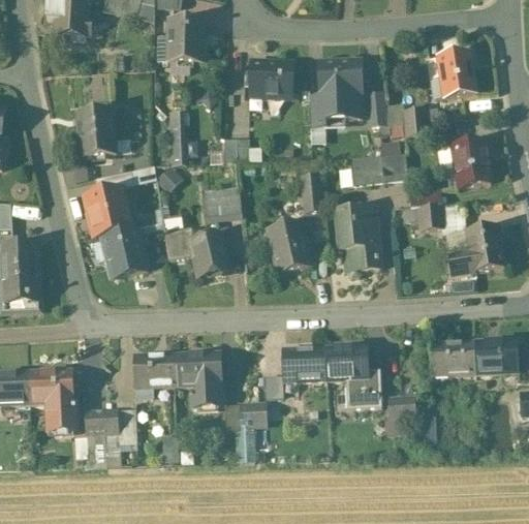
[(58,0),(56,32),(89,34),(90,20),(87,20),(88,0),(58,0)]
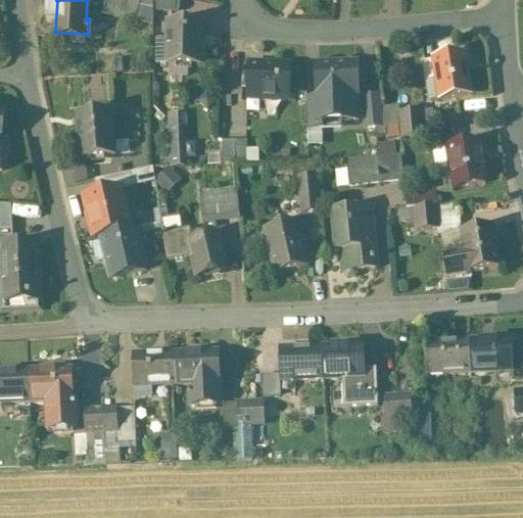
[(95,0),(94,8),(107,10),(109,0),(95,0)]
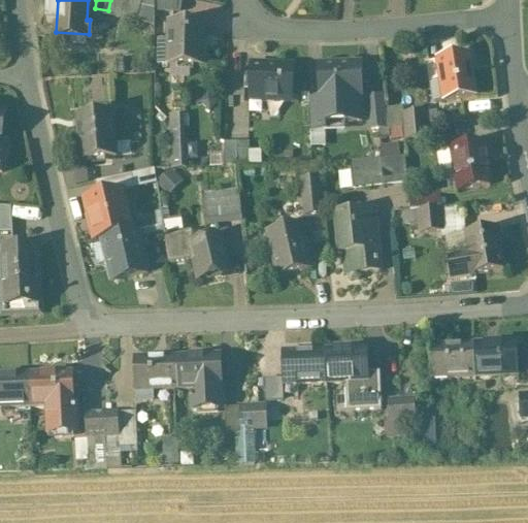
[(154,0),(154,7),(180,8),(182,0),(154,0)]
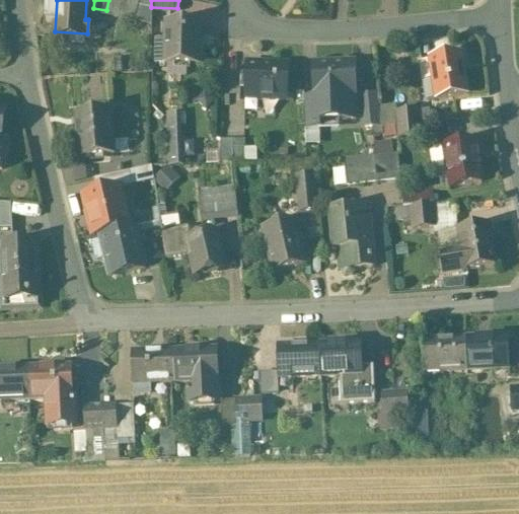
[(201,19),(165,17),(163,60),(200,62),(201,19)]
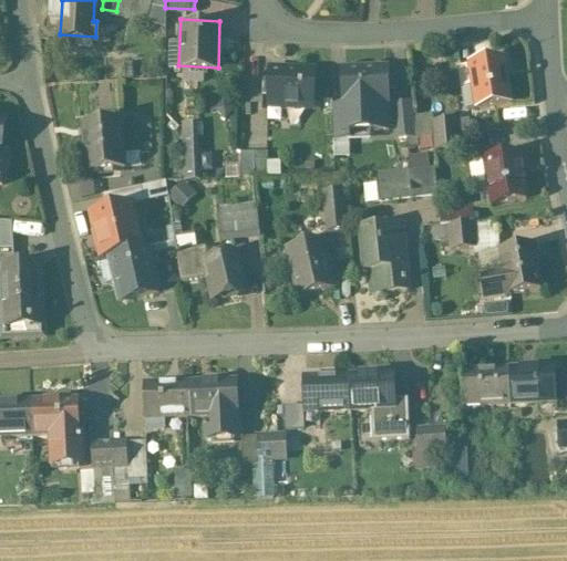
[(502,53),(468,59),(473,85),(463,86),(466,104),(476,102),(476,104),(509,99),(502,53)]
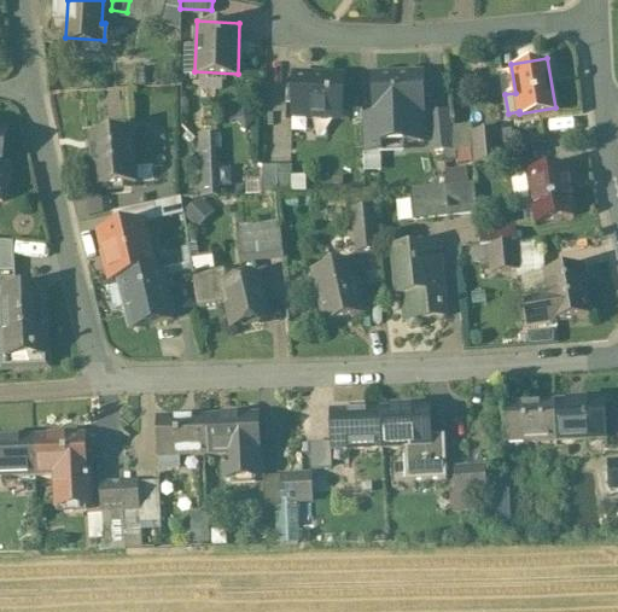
[(344,73),(292,71),(291,114),(342,115),(344,73)]
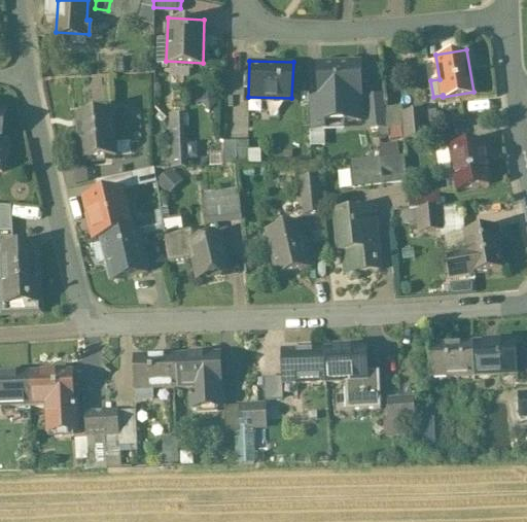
[(359,61),(318,62),(320,96),(319,97),(323,97),(323,118),(360,117),(359,96),(360,96),(359,61)]
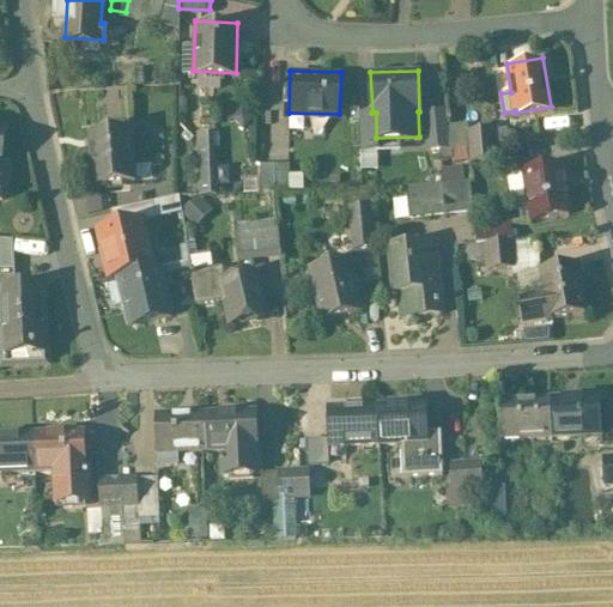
[(442,108),(426,109),(429,129),(444,128),(442,108)]
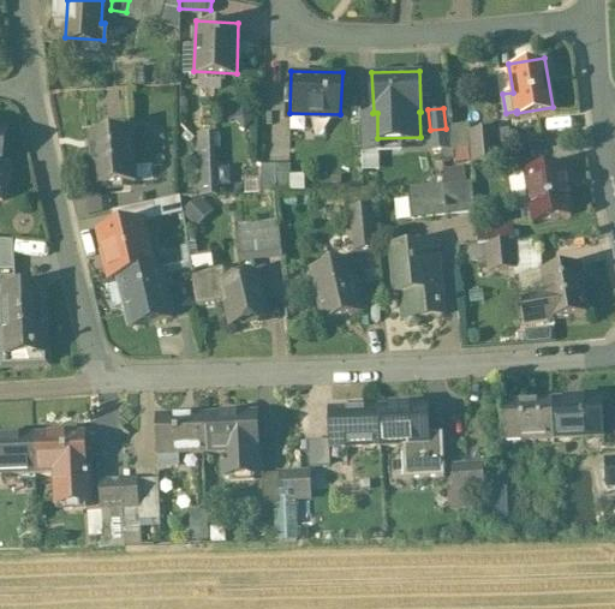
[(374,112),(360,113),(362,147),(378,147),(377,138),(377,113),(372,113),(374,112)]
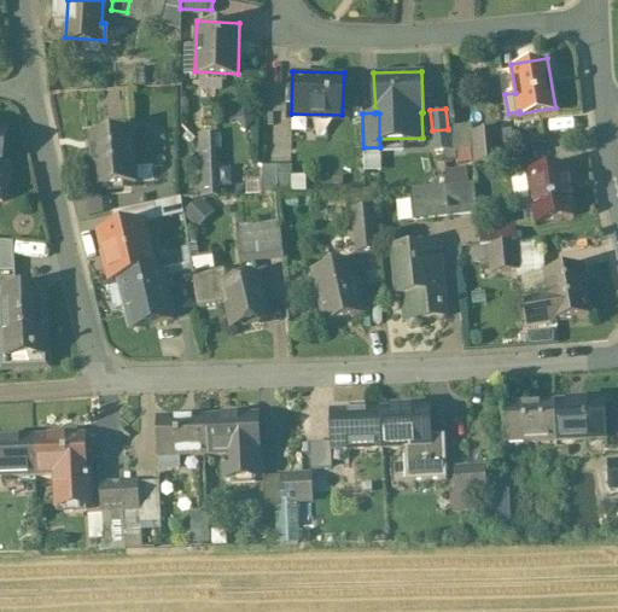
[(496,126),(471,128),(472,144),(497,141),(496,126)]
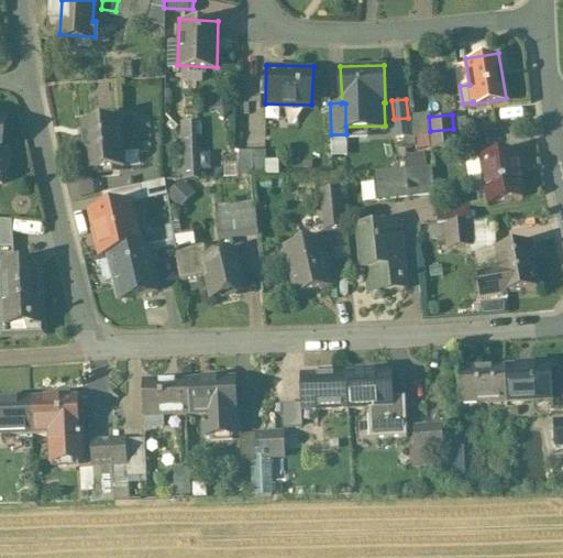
[(119,116),(81,119),(86,168),(123,165),(119,116)]
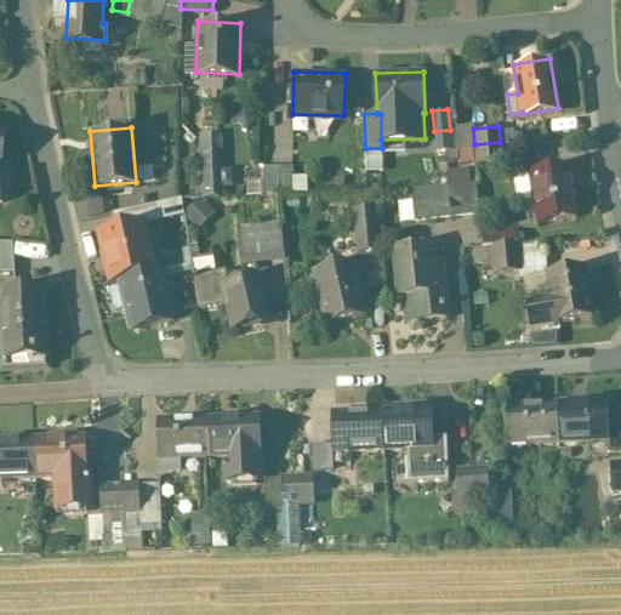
[(201,131),(204,193),(218,192),(215,130),(201,131)]
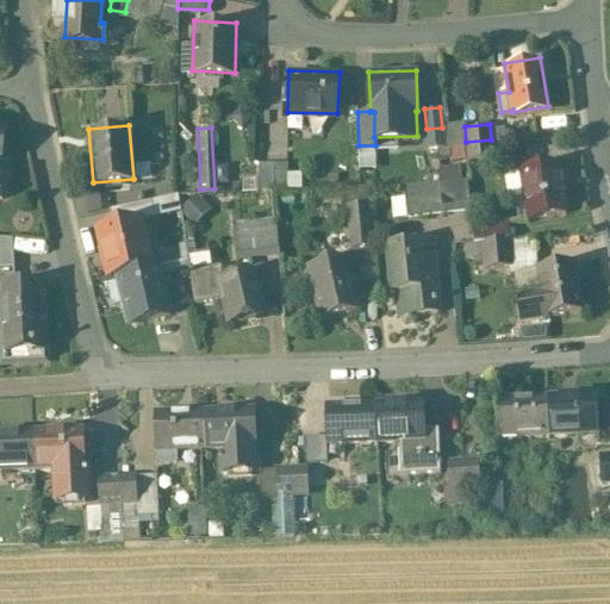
[(442,128),(427,129),(428,145),(443,143),(442,128)]
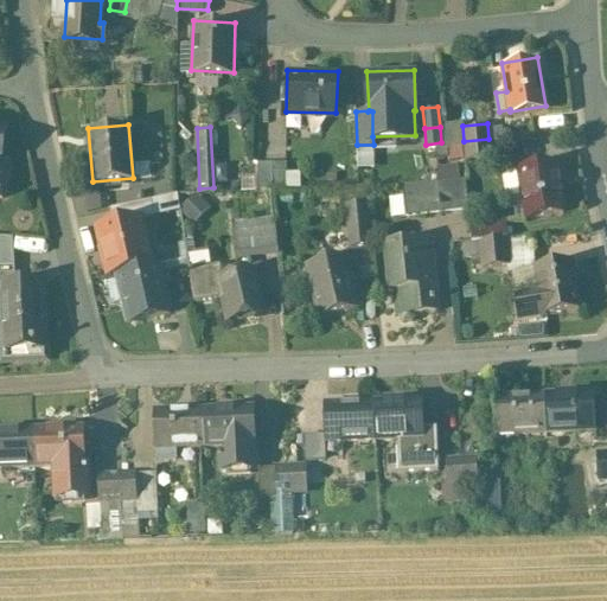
[(489,139),(464,141),(465,155),(491,153),(489,139)]
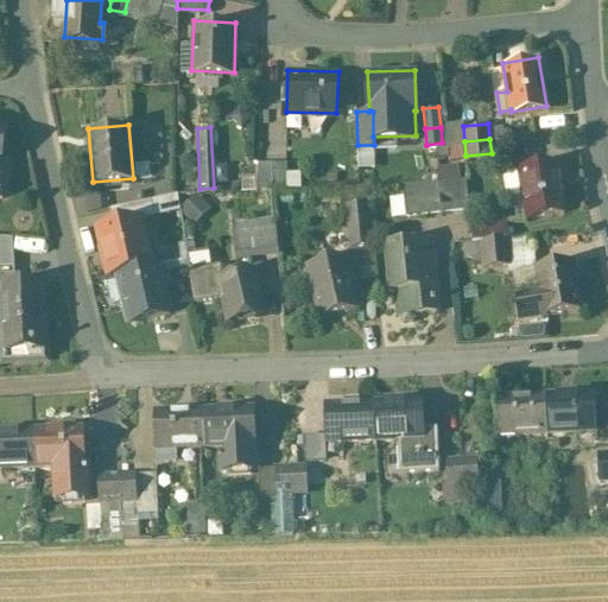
[(285,158),(257,159),(258,185),(286,185),(285,158)]
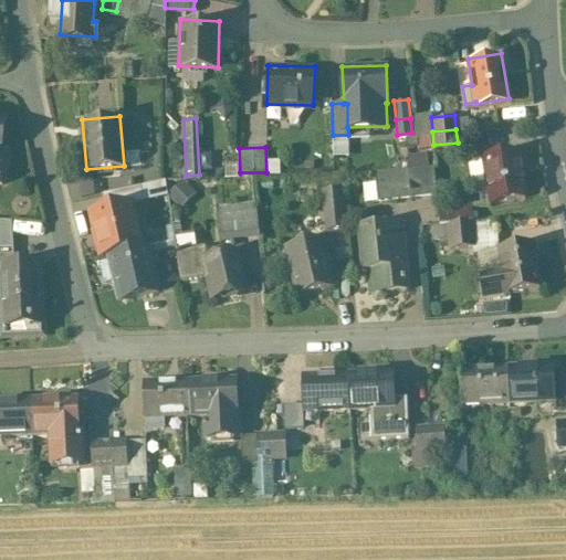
[(517,149),(483,155),(488,181),(478,183),(481,199),(491,198),(491,200),(524,194),(517,149)]
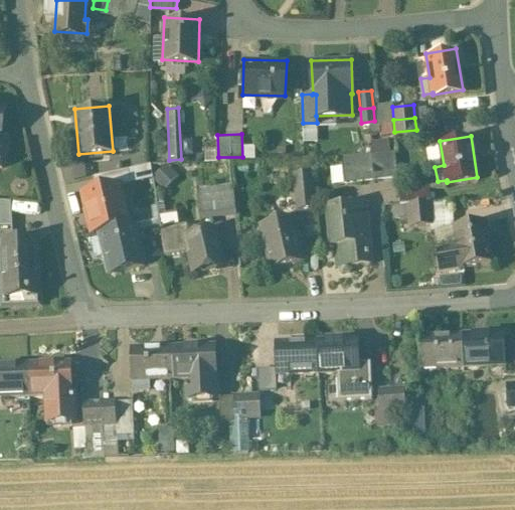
[(394,149),(370,152),(373,176),(396,173),(394,149)]
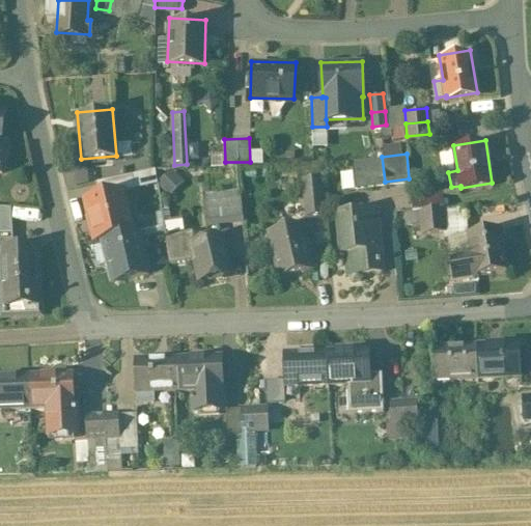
[(382,157),(366,158),(368,183),(385,182),(382,157)]
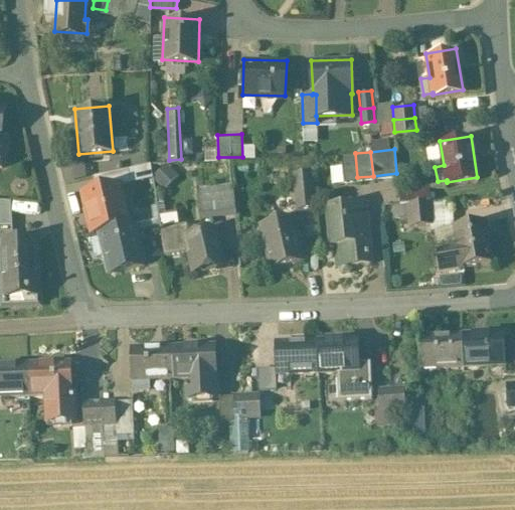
[(128,166),(92,174),(95,187),(119,181),(120,183),(131,180),(128,166)]
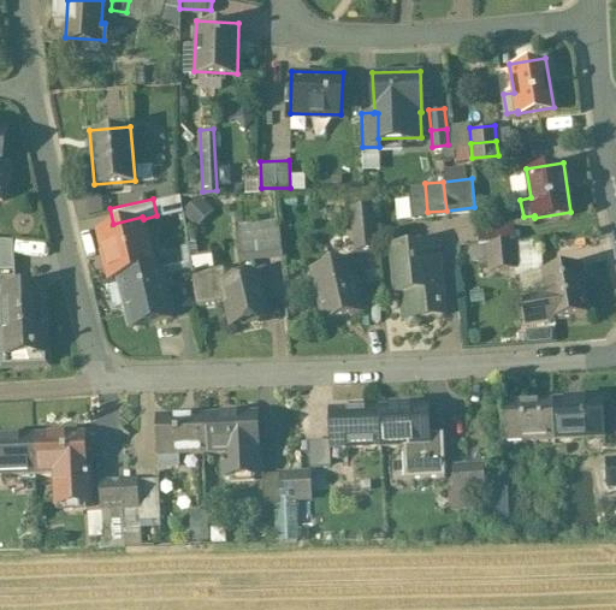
[(371,202),(351,203),(355,247),(375,244),(371,202)]
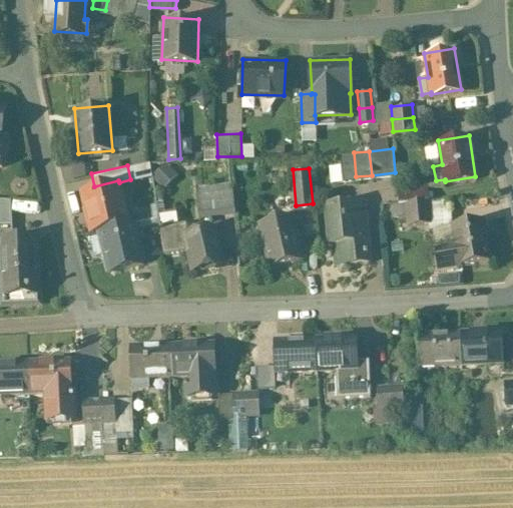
[(94,186),(81,189),(90,229),(98,227),(128,220),(119,182),(118,180),(94,186)]
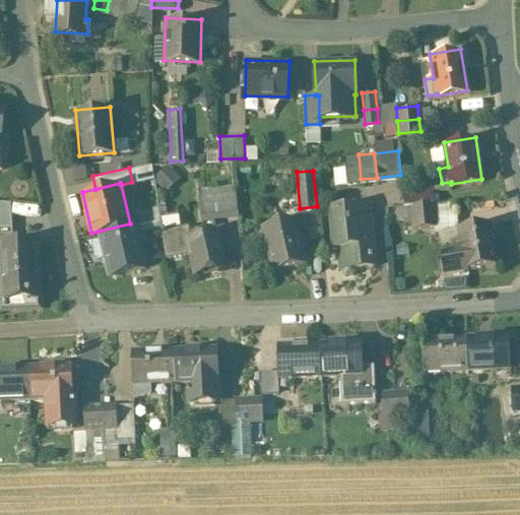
[(235,184),(199,187),(202,217),(238,213),(235,184)]
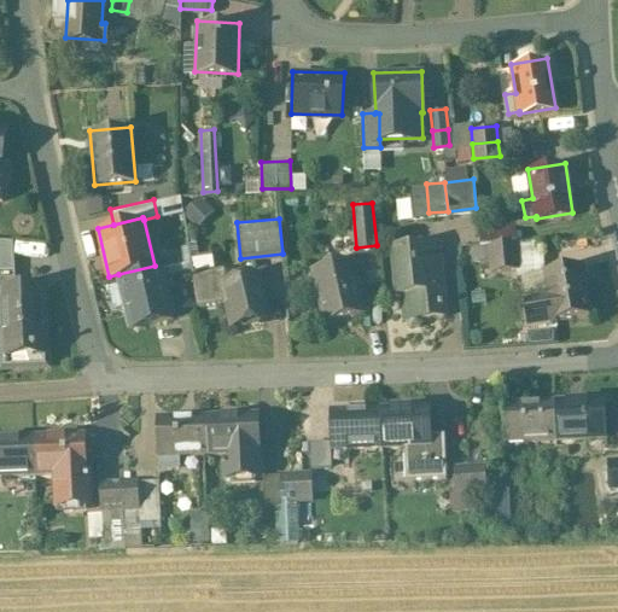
[(182,227),(165,229),(168,246),(185,244),(182,227)]
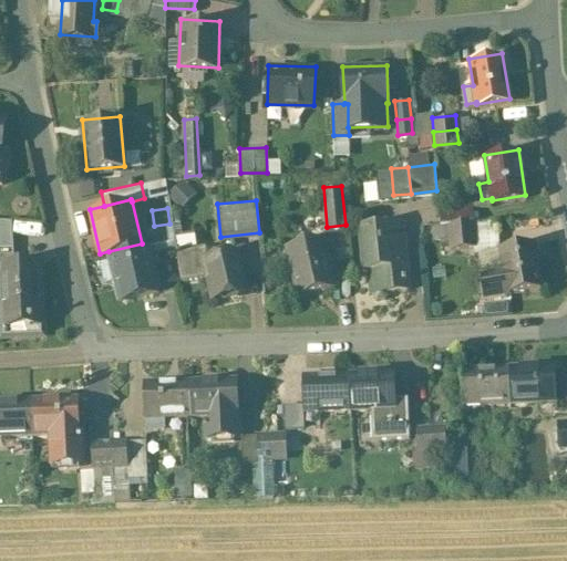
[(495,217),(449,221),(451,246),(473,243),(474,251),(477,250),(500,247),(500,246),(495,217)]
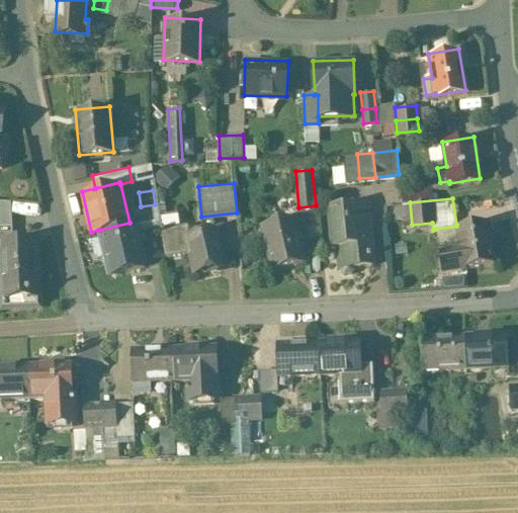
[(365,202),(332,206),(336,244),(337,244),(339,265),(341,265),(341,269),(344,271),(351,270),(354,267),(354,264),(372,262),(365,202)]
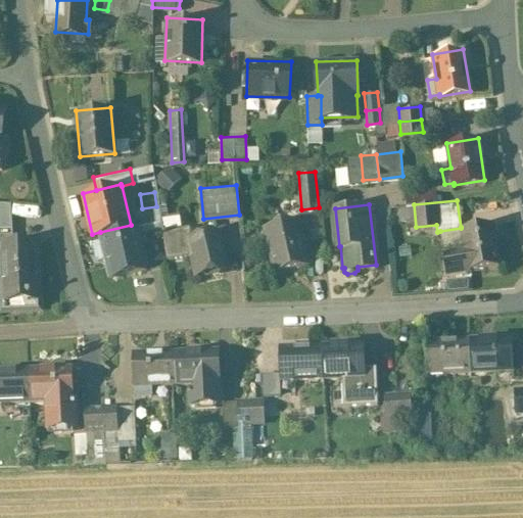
[(297,218),(264,225),(274,270),(307,263),(297,218)]
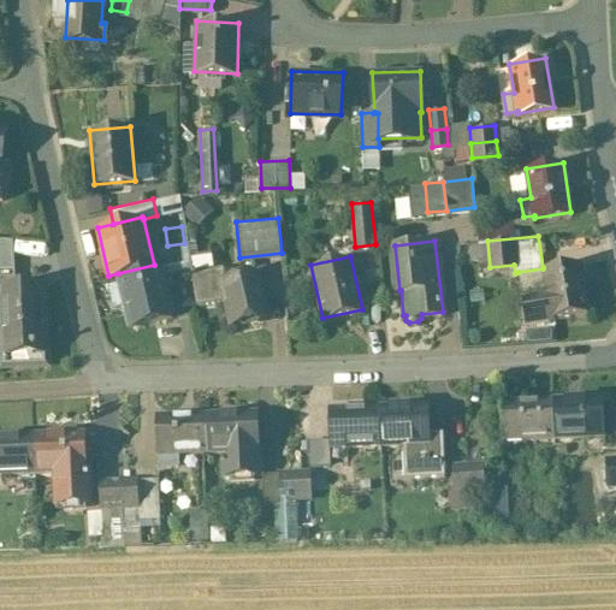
[(579,261),(543,267),(543,268),(519,272),(527,320),(551,317),(587,311),(579,261)]
